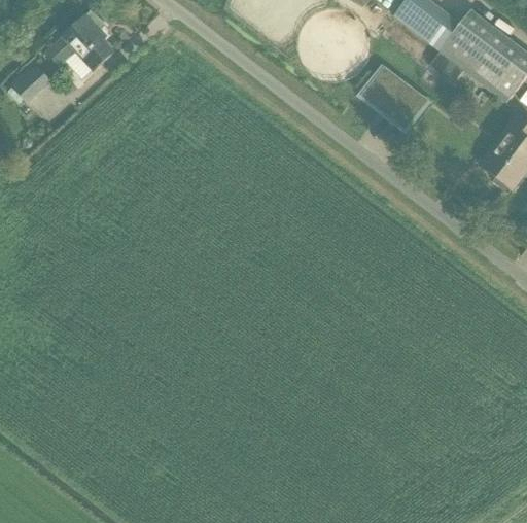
[(403,0),(391,16),(504,104),(526,74),(526,54),(469,9),(458,23),(427,0),(403,0)]
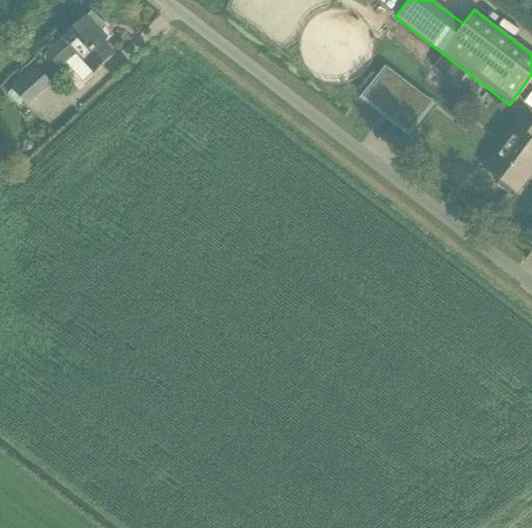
[(113,52),(97,33),(105,25),(107,25),(108,24),(90,9),(89,10),(90,10),(62,36),(46,52),(58,66),(76,50),(94,70),(113,52)]
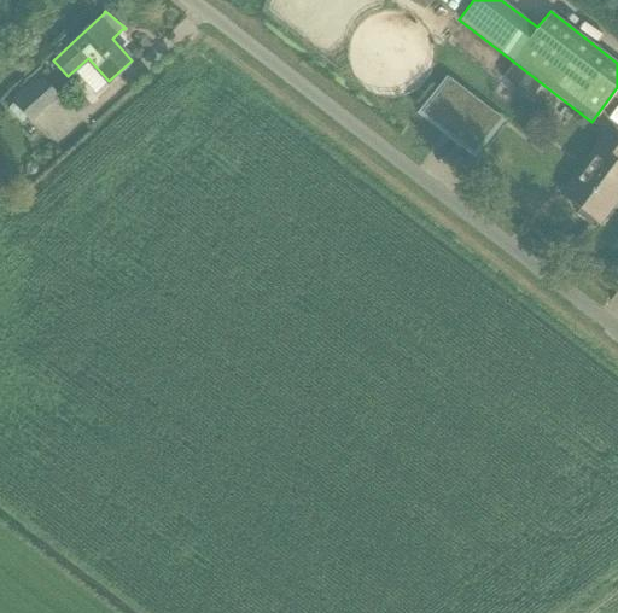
[(30,120),(57,97),(39,75),(12,99),(30,120)]
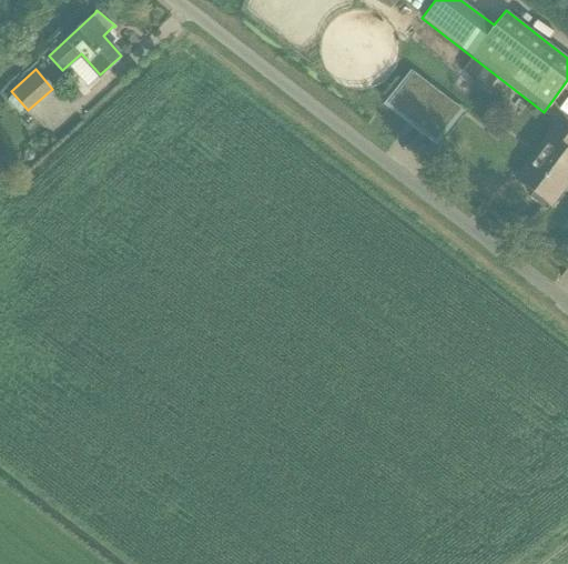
[(432,88),(428,92),(411,78),(392,102),(425,127),(435,113),(446,122),(457,107),(432,88)]
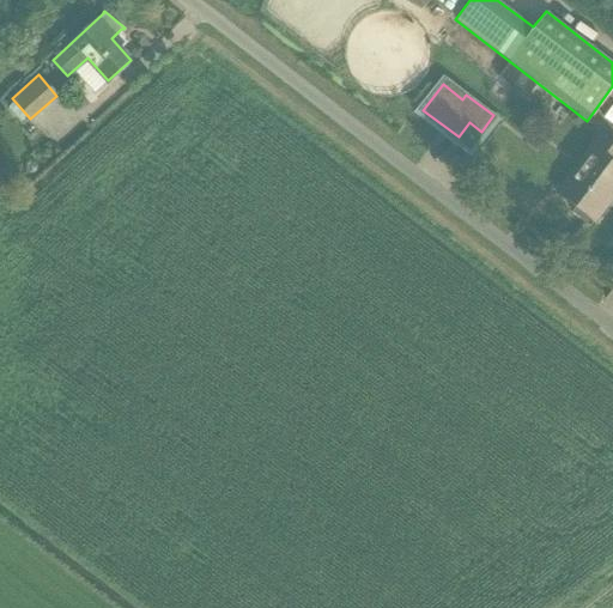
[(572,211),(589,224),(593,218),(595,220),(612,195),(612,141),(601,133),(569,176),(576,182),(565,195),(558,190),(557,192),(576,206),(572,211)]
